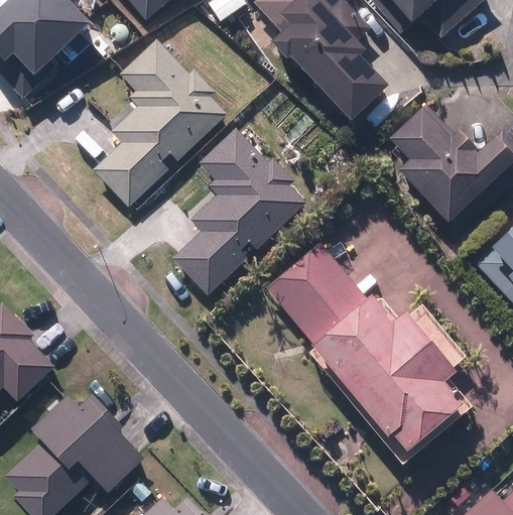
[(0,72),(22,97),(54,67),(48,60),(90,22),(69,0),(7,0),(0,7),(0,72)]
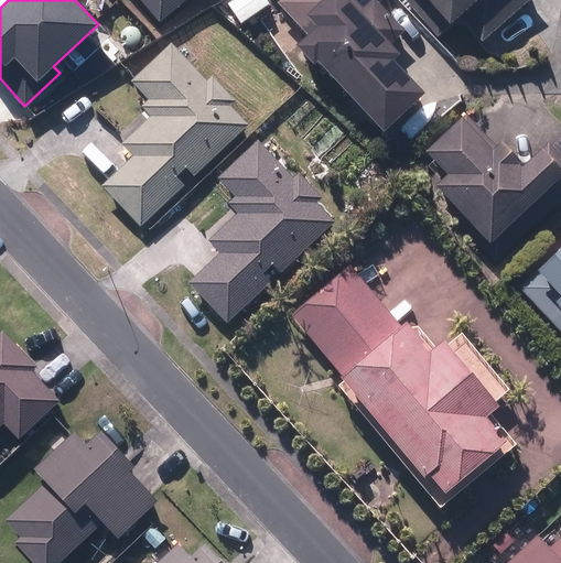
[(144,0),(158,15),(176,0),(144,0)]
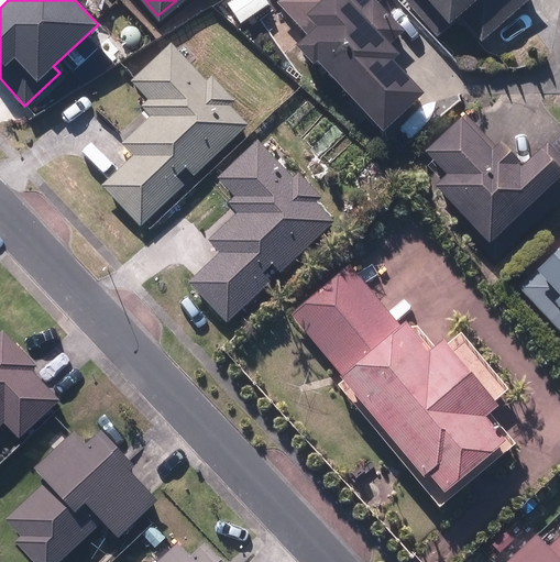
[(368,0),(360,7),(353,0),(304,0),(289,14),(307,33),(298,41),(315,58),(318,56),(383,124),(421,88),(391,54),(397,48),(387,39),(401,26),(374,0),(368,0)]
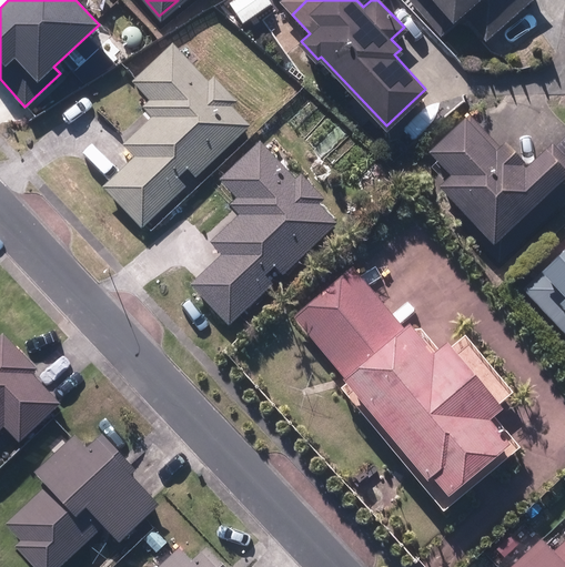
[(410,0),(439,33),(465,11),(487,36),(528,0),(410,0)]
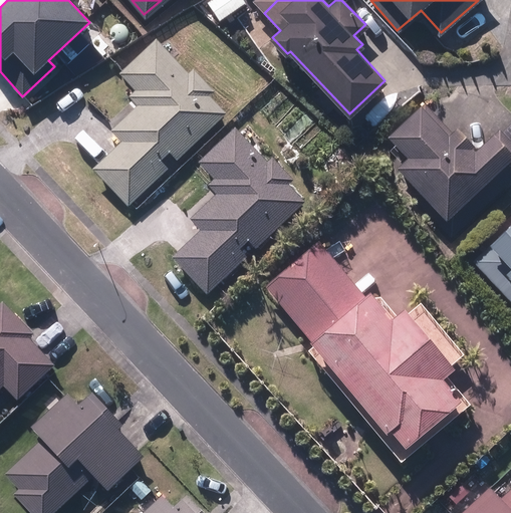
[(90,171),(124,209),(165,172),(157,163),(167,155),(175,163),(223,116),(207,99),(212,94),(190,71),(185,75),(154,42),(116,76),(134,93),(128,99),(136,107),(108,134),(118,145),(90,171)]
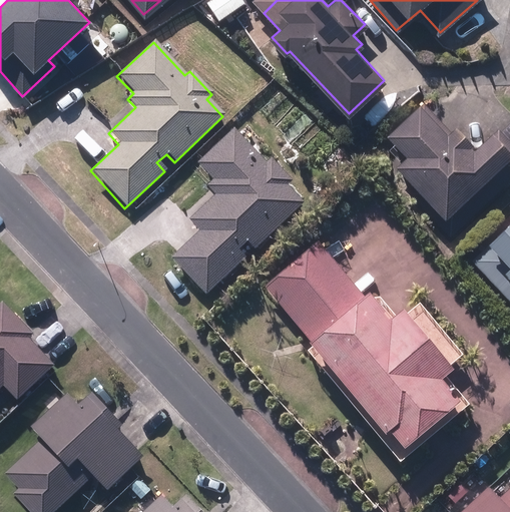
[(410,192),(448,233),(509,175),(509,142),(497,129),(475,149),(455,128),(451,132),(424,103),(388,137),(407,157),(396,167),(416,187),(410,192)]
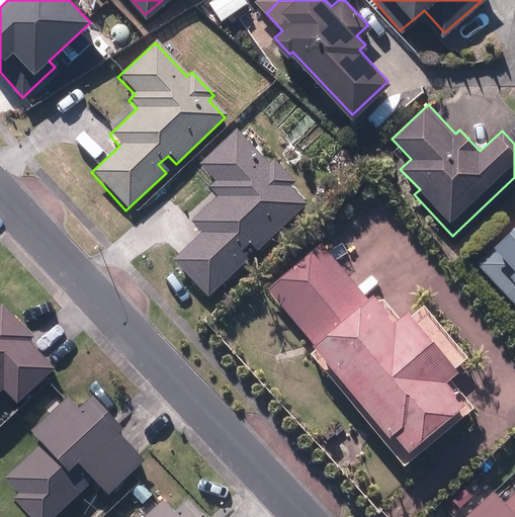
[(172,259),(206,296),(244,262),(237,255),(247,245),(254,253),(305,206),(287,188),(292,183),(271,160),(266,165),(235,132),(197,166),(212,182),(206,188),(215,197),(188,223),(198,235),(172,259)]
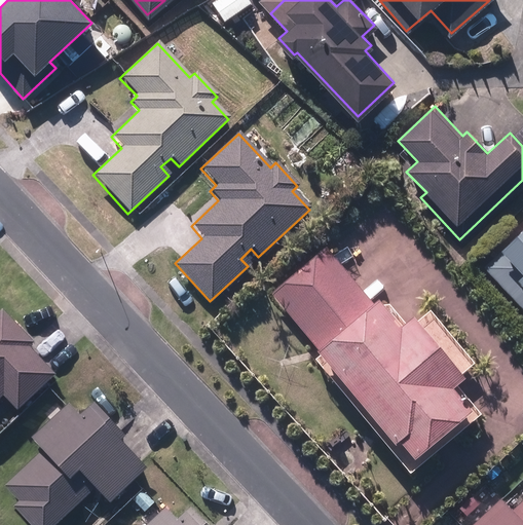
[(522,229),(483,267),(522,307),(522,229)]
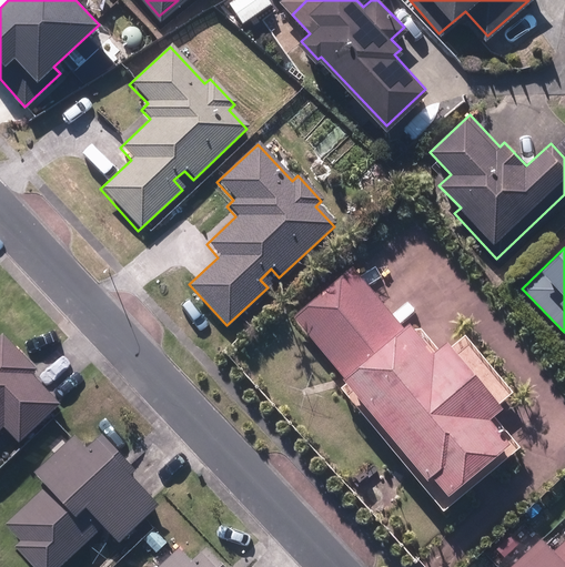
[(350,265),(293,313),(446,494),(506,443),(486,419),(503,406),(447,342),(435,352),(410,322),(402,327),(350,265)]
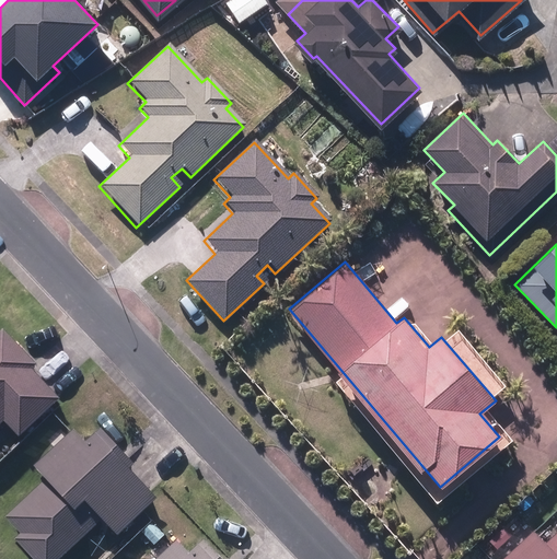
[(0,422),(14,438),(56,400),(28,371),(34,367),(1,330),(0,332),(0,422)]
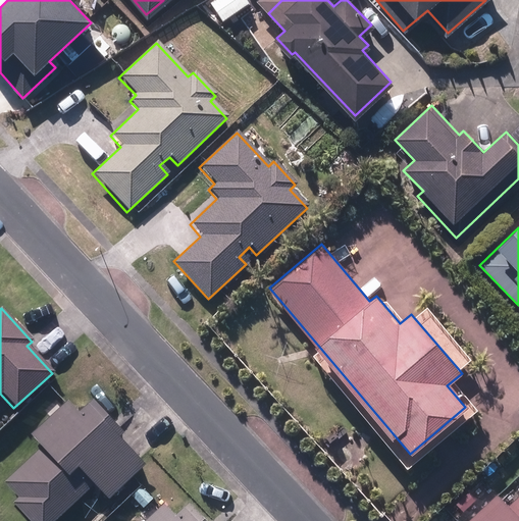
[(11,503),(27,520),(53,520),(93,485),(106,501),(142,468),(116,439),(120,435),(90,401),(75,414),(65,403),(30,435),(40,447),(1,483),(15,500),(11,503)]
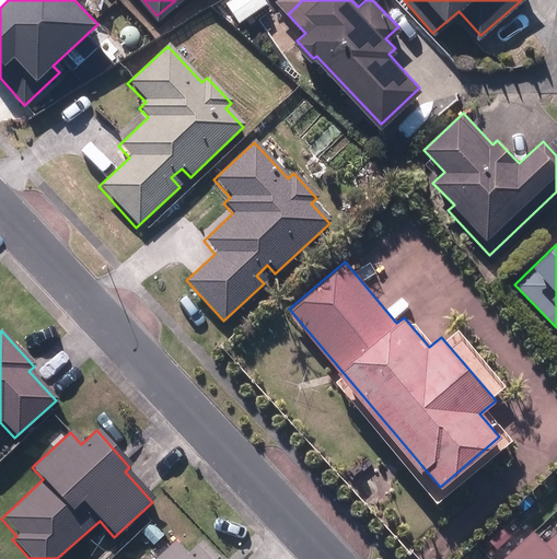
[(556,558),(556,524),(542,539),(532,528),(499,558),(556,558)]
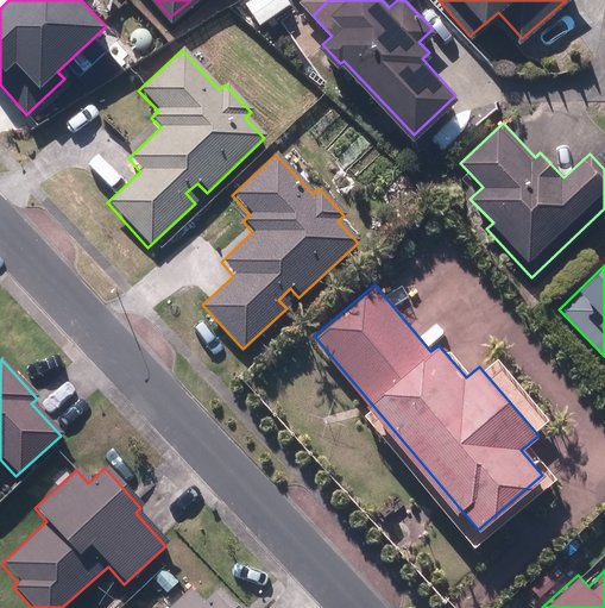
[(233,607),(216,589),(200,603),(189,590),(169,607),(233,607)]
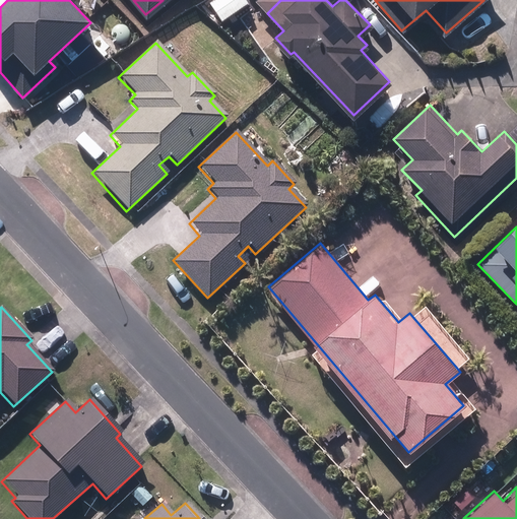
All buildings are outlined.
